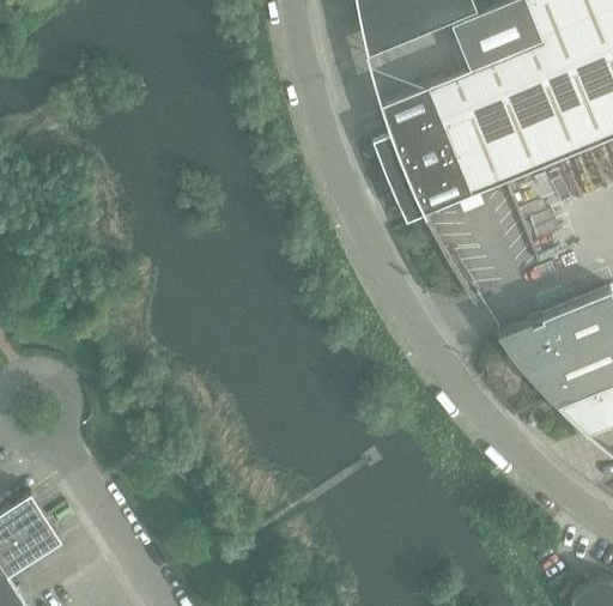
[(389,137),(374,143),(382,163),(389,183),(399,202),(407,223),(423,216),(423,217),(612,138),(612,0),(516,0),(450,28),(469,72),(380,108),(389,137)]
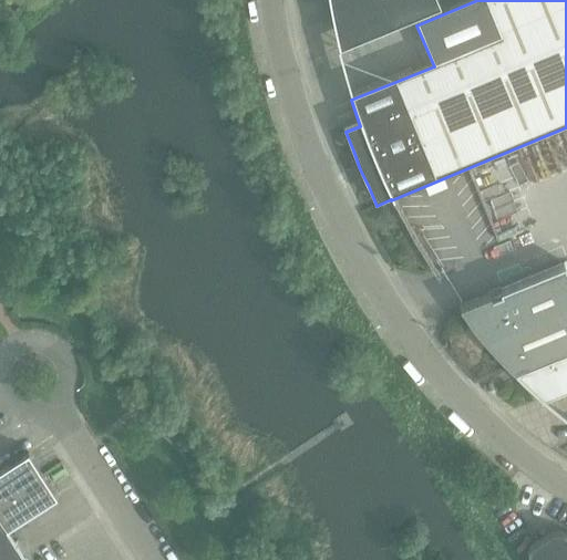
[(382,0),(394,30),(440,11),(435,0),(382,0)]
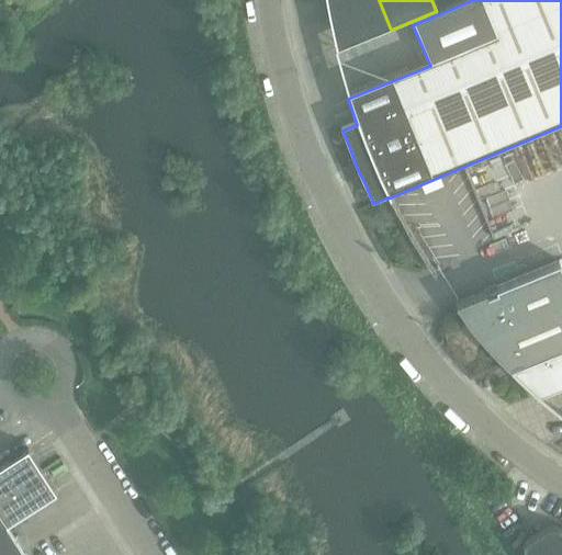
[(499,364),(505,369),(509,373),(561,351),(561,274),(559,267),(496,293),(497,296),(487,301),(485,297),(456,309),(464,321),(470,330),(476,338),(487,351),(495,359),(499,364)]
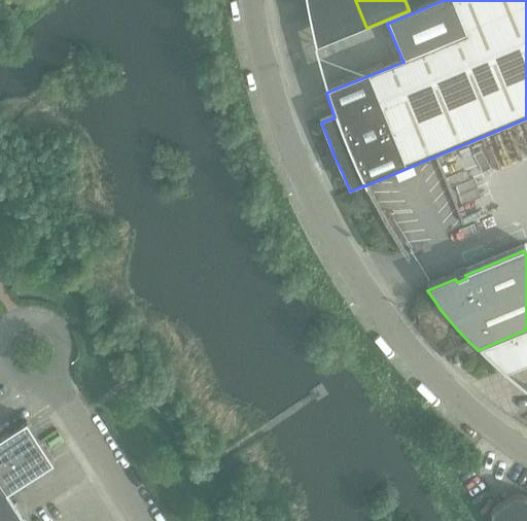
[(526,330),(478,350),(492,363),(499,371),(504,375),(502,376),(502,377),(526,367),(526,330)]
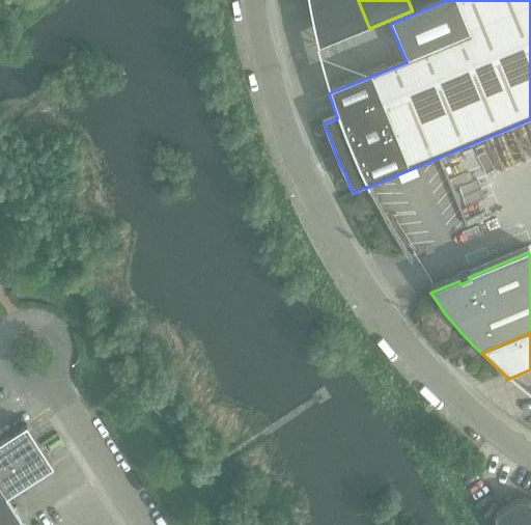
[(0,446),(0,476),(40,450),(27,430),(0,446)]
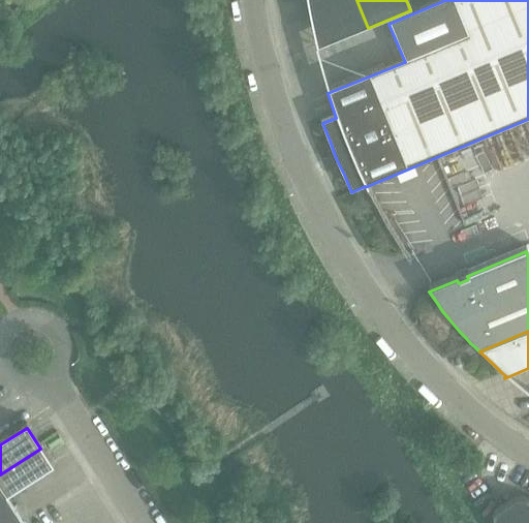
[(6,500),(54,470),(40,449),(0,474),(0,490),(6,500)]
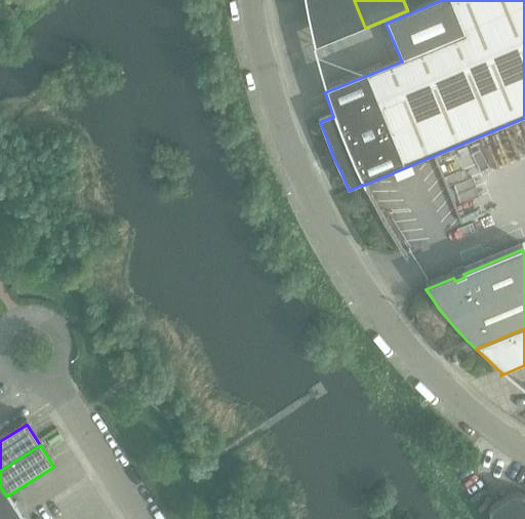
[(6,496),(0,486),(0,518),(21,518),(6,496)]
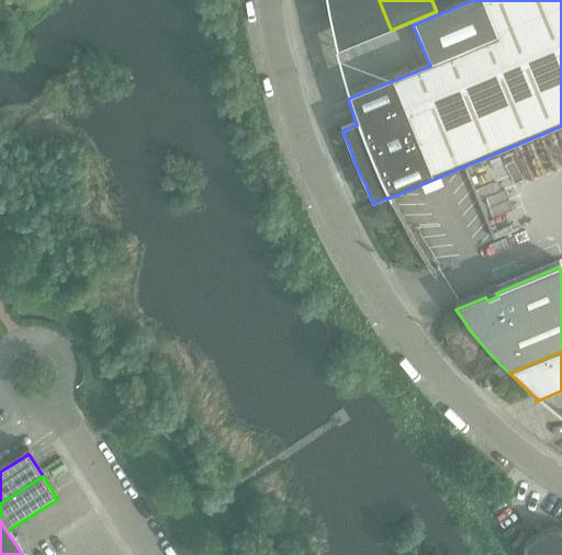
[(561,554),(561,541),(561,537),(561,536),(560,535),(558,534),(557,533),(554,532),(552,532),(551,532),(549,532),(548,533),(546,533),(529,544),(528,545),(526,546),(526,547),(525,550),(524,552),(523,553),(523,554),(561,554)]
